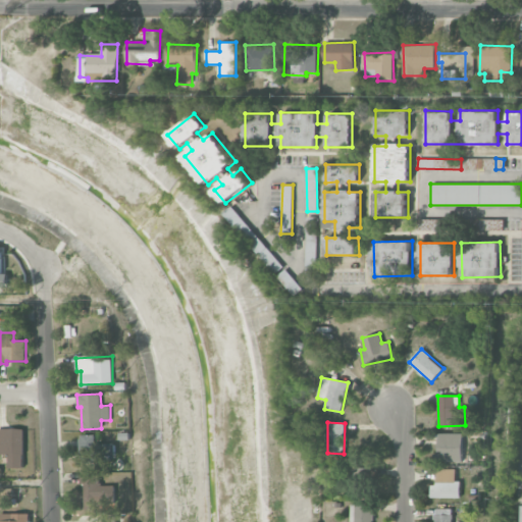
[(9,468),(24,467),(24,428),(0,428),(0,454),(8,454),(9,468)]
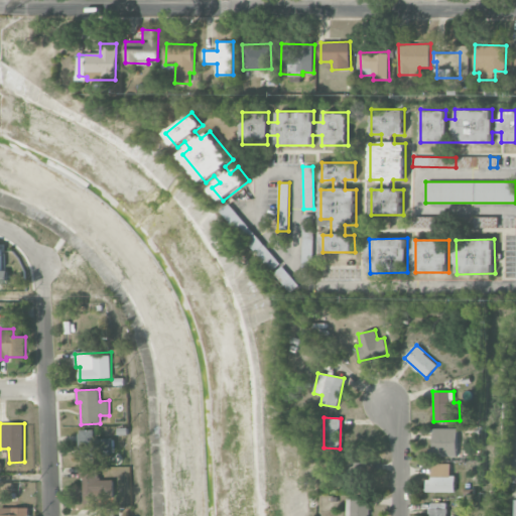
[(457,428),(433,428),(433,456),(457,456),(457,428)]
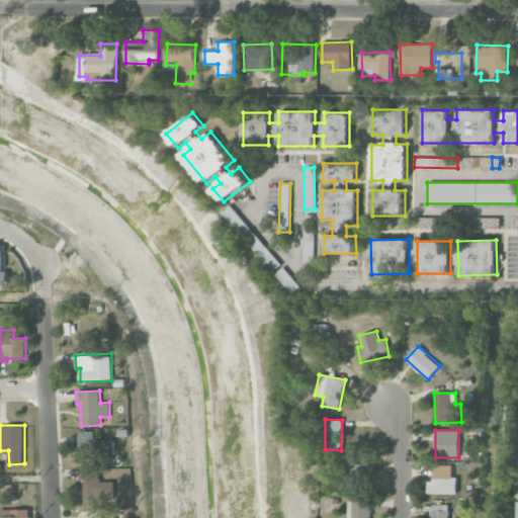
[(108,459),(108,452),(114,452),(114,439),(95,440),(94,431),(79,431),(80,460),(108,459)]
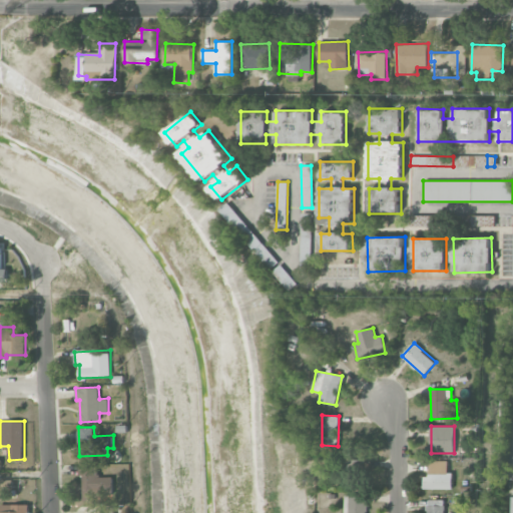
[(348,489),(360,489),(359,459),(347,460),(348,489)]
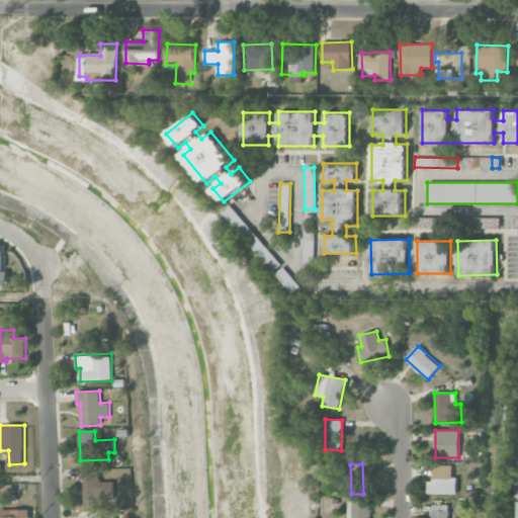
[(456,494),(456,477),(451,477),(452,465),(433,465),(433,481),(428,481),(428,494),(456,494)]
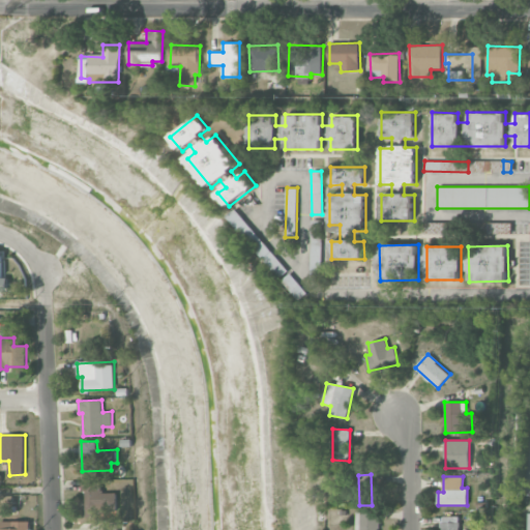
[(115,493),(104,493),(104,481),(82,482),(83,491),(86,491),(87,514),(116,513),(115,493)]
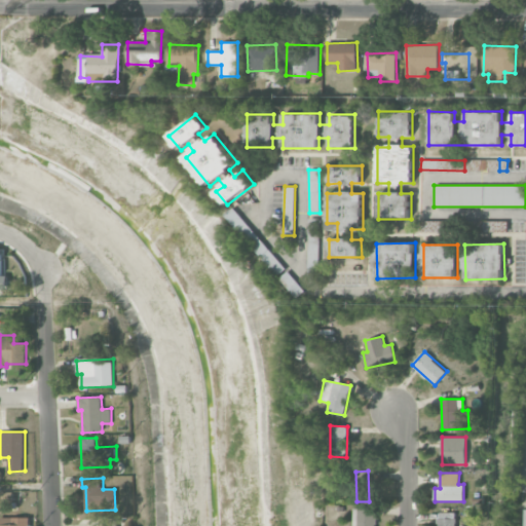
[(374,525),(374,506),(353,508),(353,525),(374,525)]
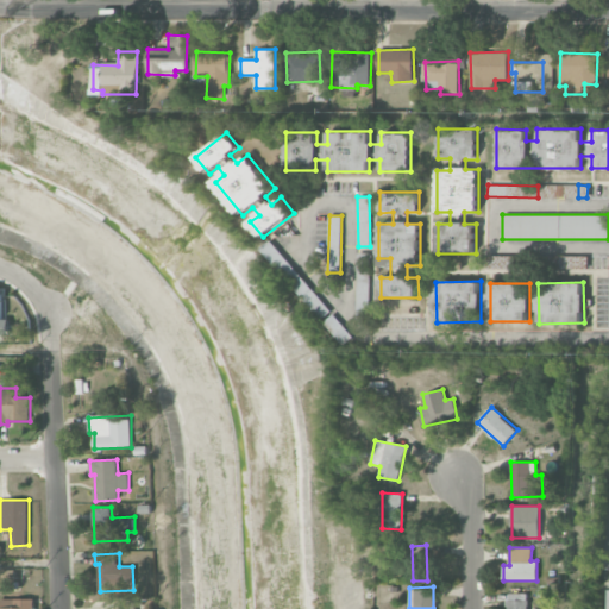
[(527,608),(528,594),(509,592),(508,608),(527,608)]
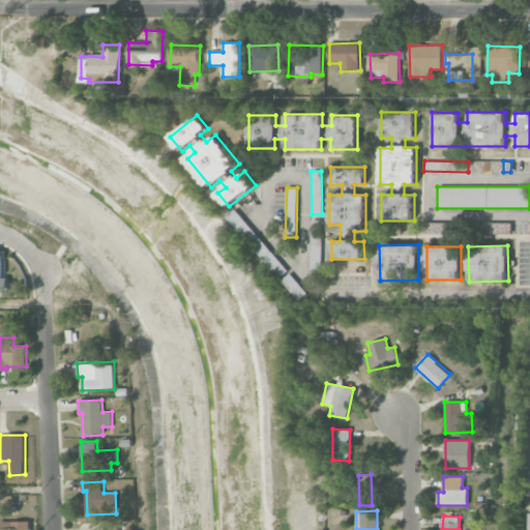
[(30,529),(30,522),(0,521),(0,529),(30,529)]
